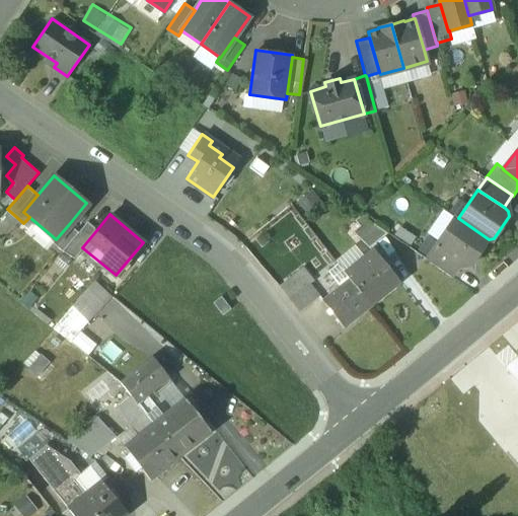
[(361,214),(355,220),(359,224),(366,217),(361,214)]
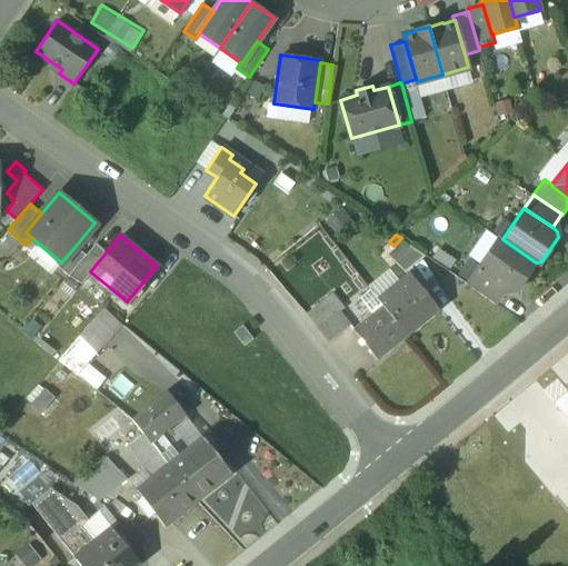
[(502,239),(499,237),(477,269),(505,288),(510,291),(516,290),(536,262),(502,239)]
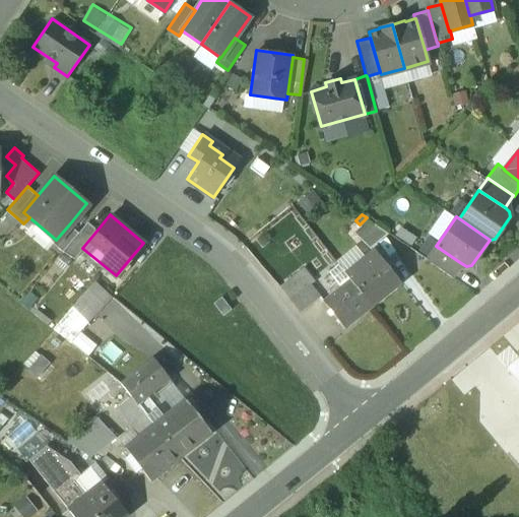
[(387,232),(367,217),(360,224),(353,231),(370,248),(387,232)]
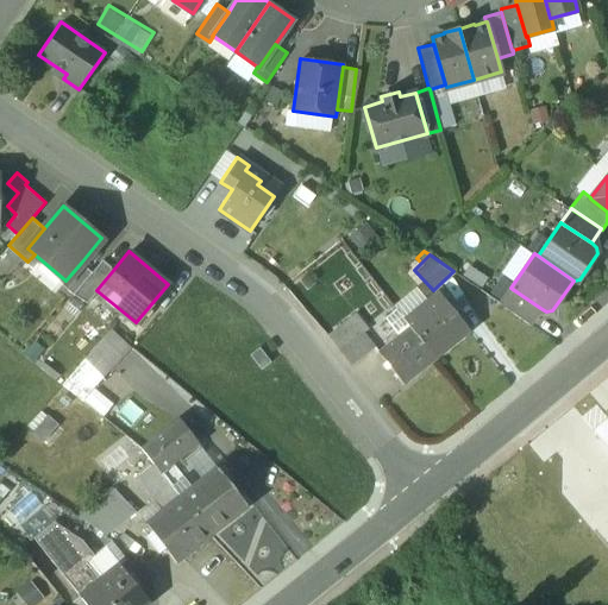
[(92,271),(74,294),(88,302),(98,291),(96,290),(114,269),(102,259),(92,271)]
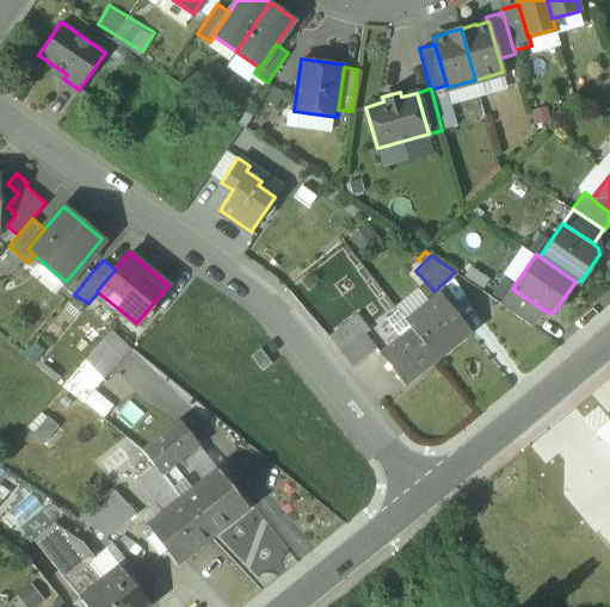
[(81,264),(66,282),(65,280),(62,284),(74,295),(92,272),(81,264)]
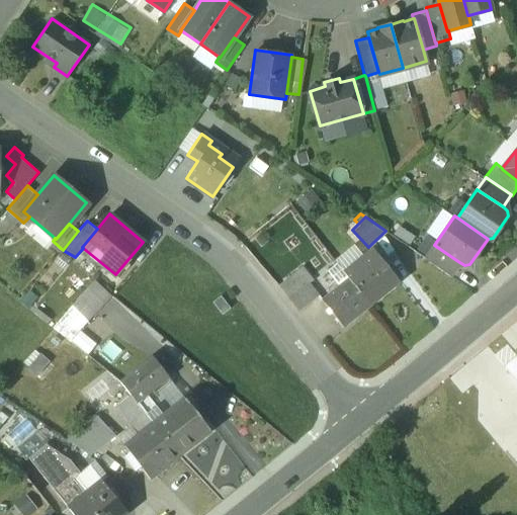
[(459,262),(434,245),(425,258),(450,275),(459,262)]
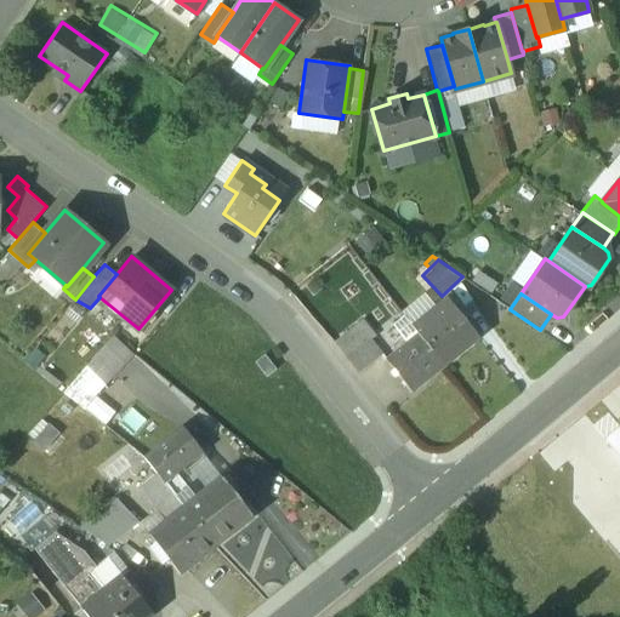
[(448,300),(414,326),(420,333),(444,364),(478,337),(448,300)]
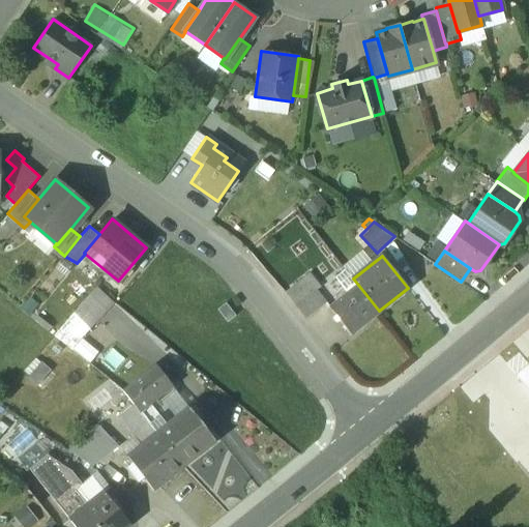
[(353,279),(345,268),(335,276),(348,293),(358,285),(353,279)]
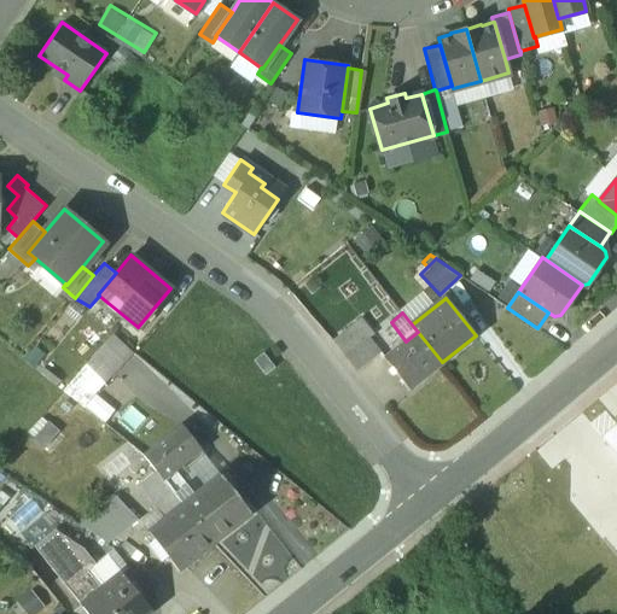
[(406,341),(385,358),(409,389),(442,362),(418,332),(406,341)]
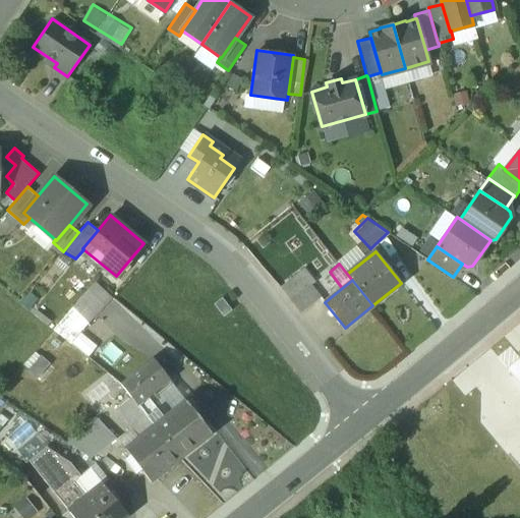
[(96,282),(78,299),(96,314),(112,297),(96,282)]
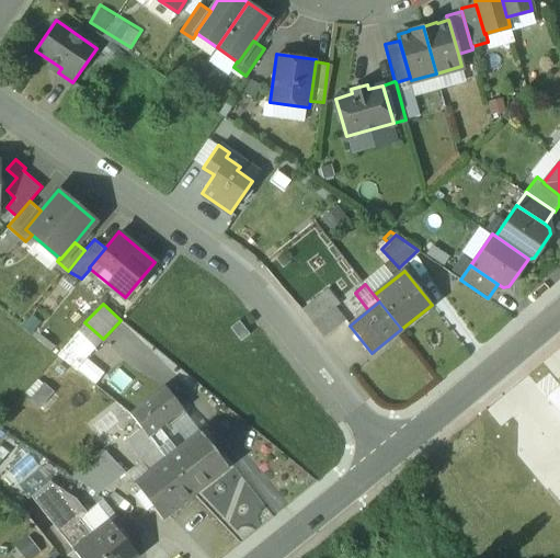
[(334,306),(312,322),(324,337),(345,320),(334,306)]
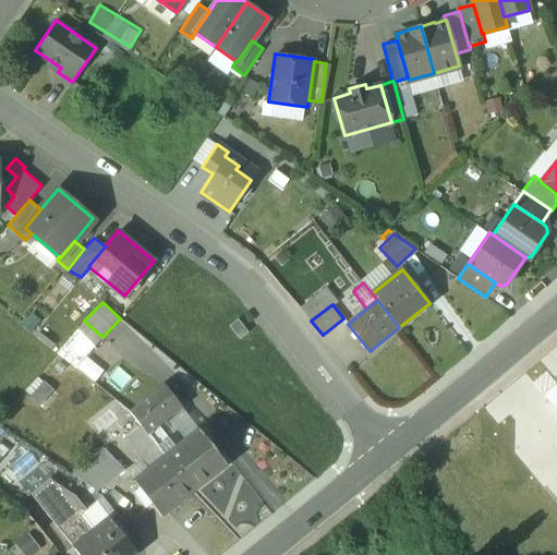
[(249,330),(239,317),(230,324),(240,338),(249,330)]
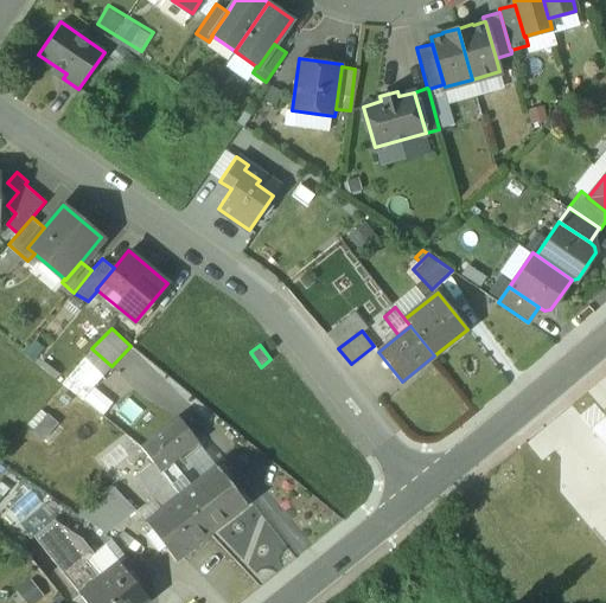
[(81,398),(112,366),(91,348),(62,383),(81,398)]
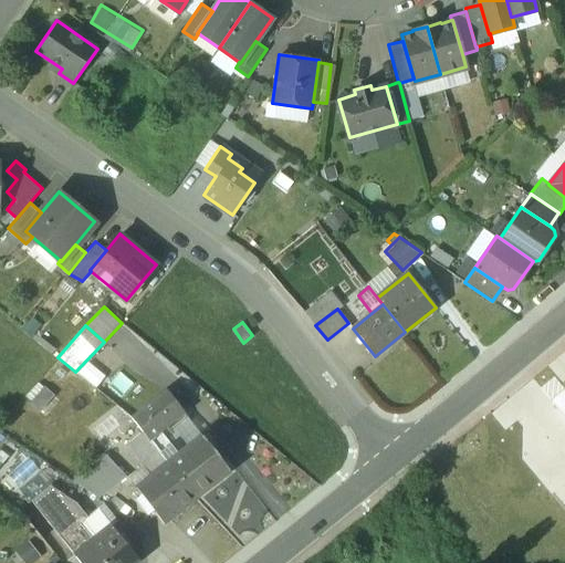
[(44,387),(31,403),(41,410),(54,395),(44,387)]
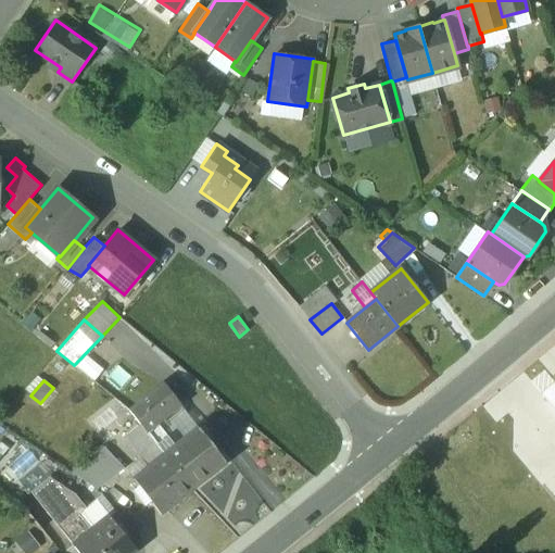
[(164,382),(130,409),(141,423),(147,429),(154,424),(158,428),(166,422),(169,425),(187,412),(164,382)]
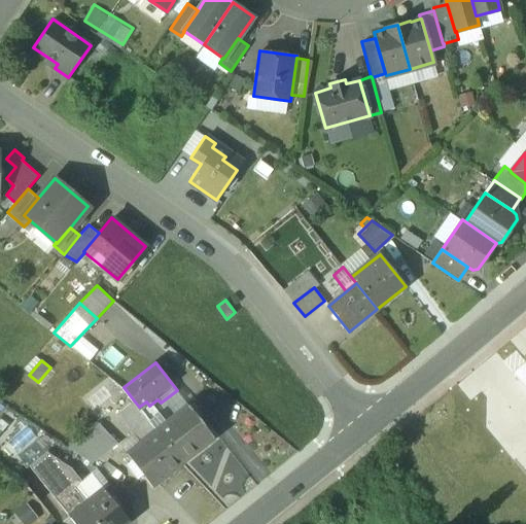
[(525,363),(516,373),(525,384),(525,363)]
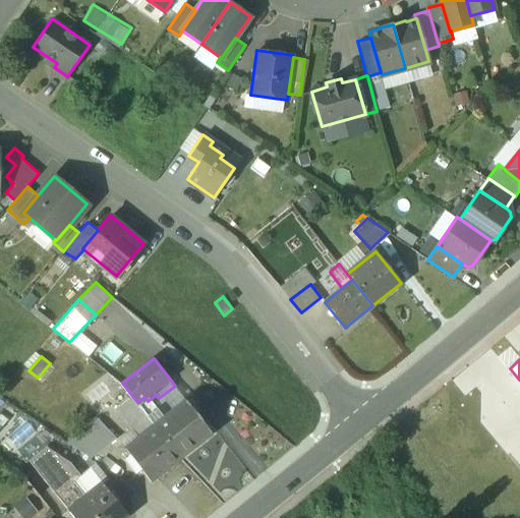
[(132,396),(119,407),(129,420),(134,417),(143,410),(137,402),(132,396)]
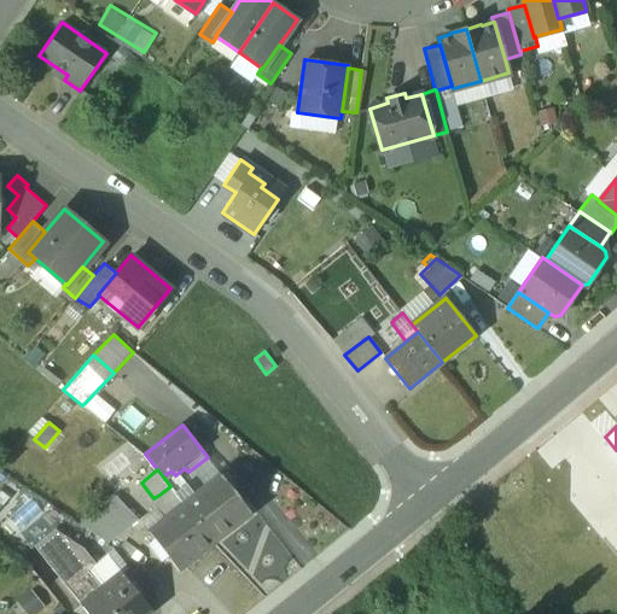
[(175,475),(172,471),(163,477),(170,486),(184,503),(192,497),(175,475)]
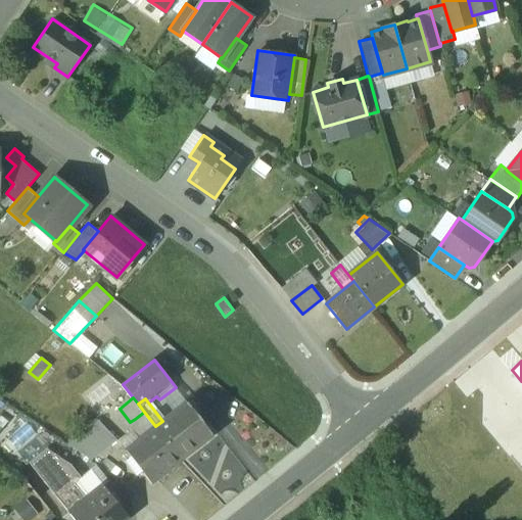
[(200,412),(196,415),(187,403),(162,421),(155,426),(180,459),(211,434),(203,424),(207,421),(200,412)]
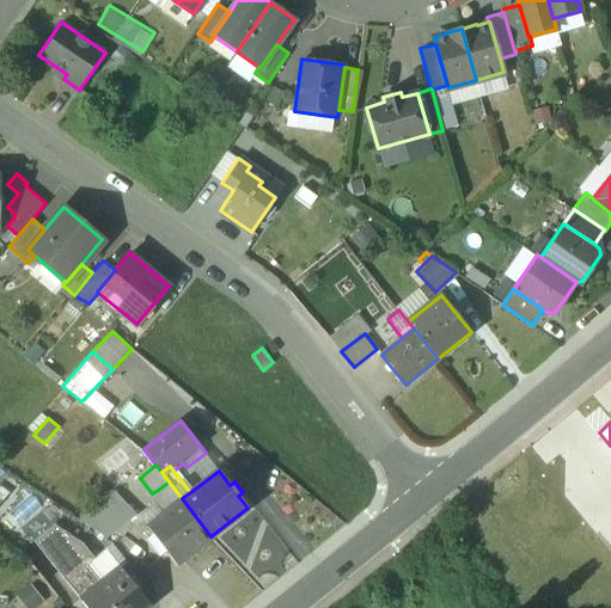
[(182,498),(169,481),(158,490),(171,507),(182,498)]
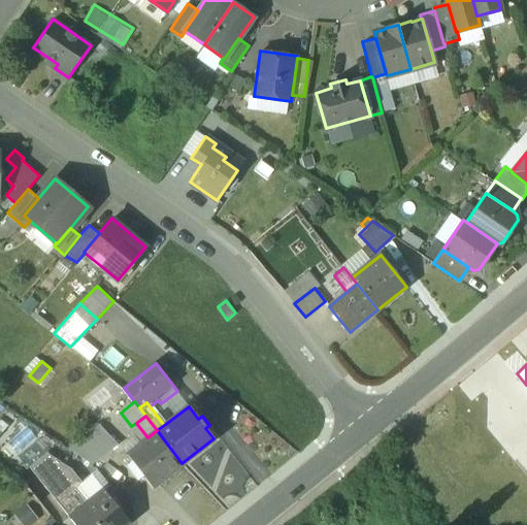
[(100,425),(70,449),(91,462),(117,443),(100,425)]
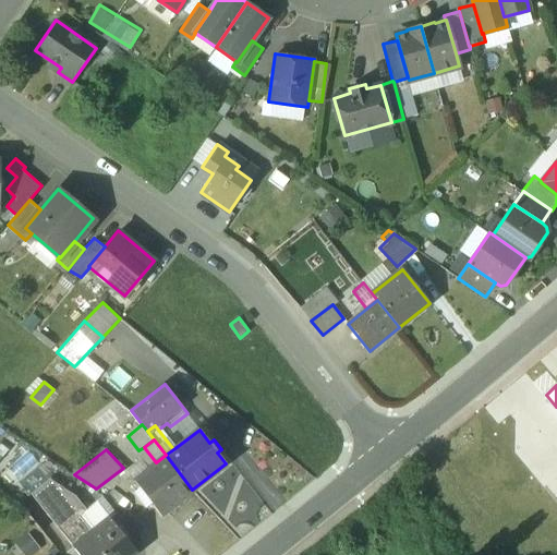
[(192,490),(166,455),(156,462),(133,481),(142,493),(136,497),(144,508),(150,504),(159,515),(192,490)]
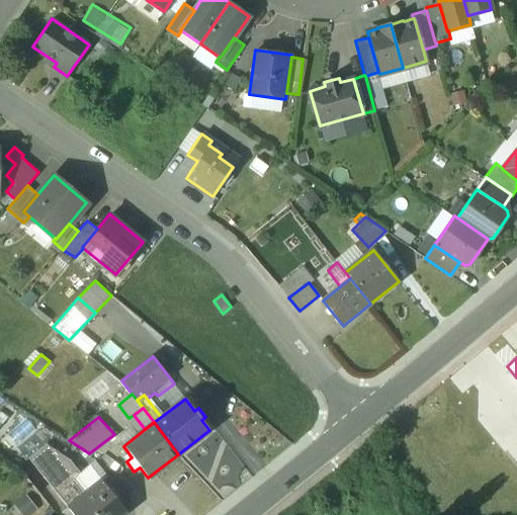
[(70,458),(47,442),(29,456),(68,505),(85,492),(74,478),(81,470),(70,458)]
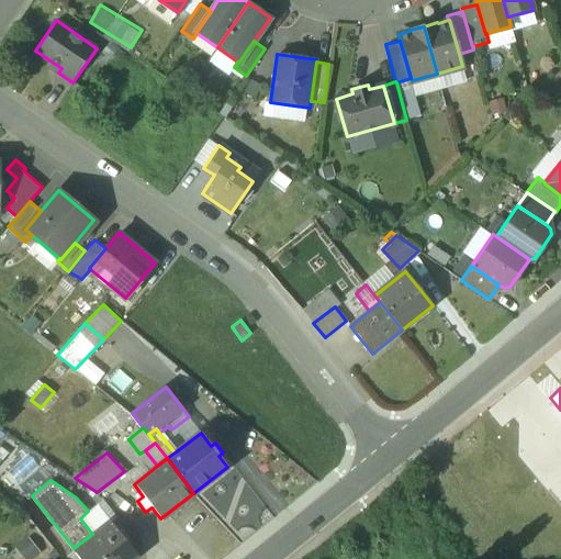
[(88,511),(80,518),(92,534),(111,520),(114,517),(97,505),(88,511)]
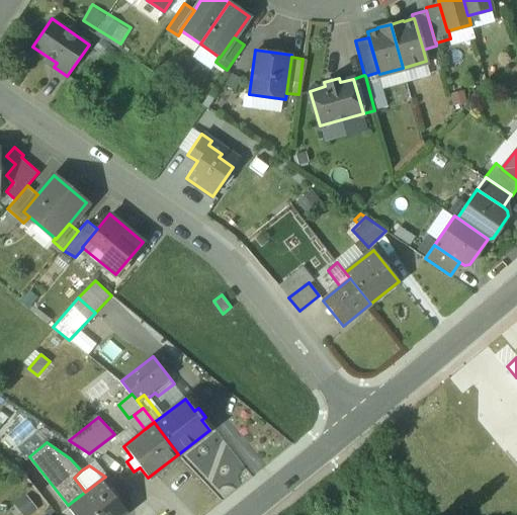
[(119,514),(126,510),(102,479),(85,492),(68,505),(75,514),(119,514)]
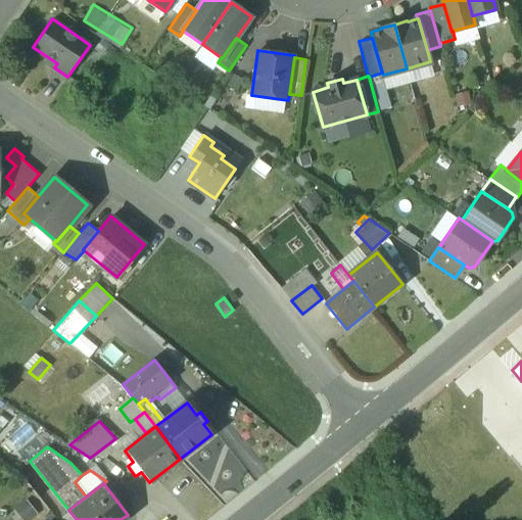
[(76,519),(68,510),(59,519),(60,519),(76,519)]
